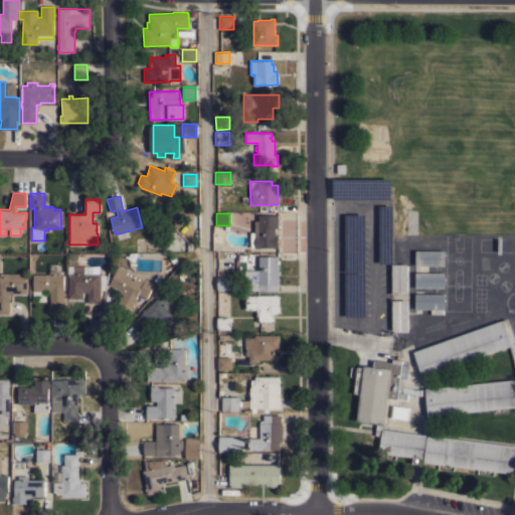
[(278,228),(275,228),(275,234),(278,234),(278,247),(255,247),(250,247),(250,232),(254,232),(254,220),(259,220),(258,214),(278,214),(278,228)]
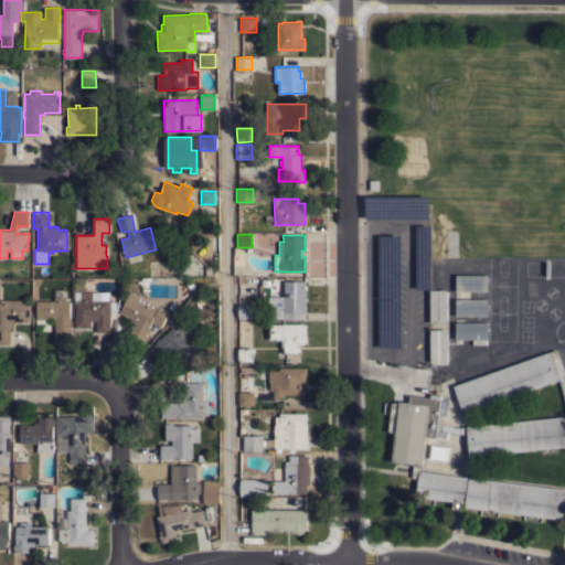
[(456,275),(488,275),(488,291),(456,291),(456,275)]
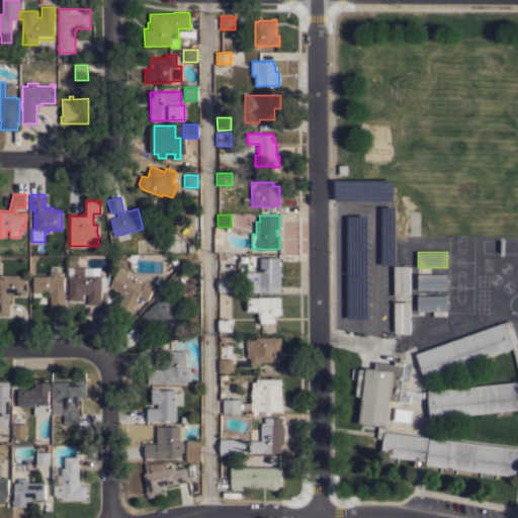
[(246,271),(260,271),(260,258),(280,258),(280,291),(246,292),(246,271)]
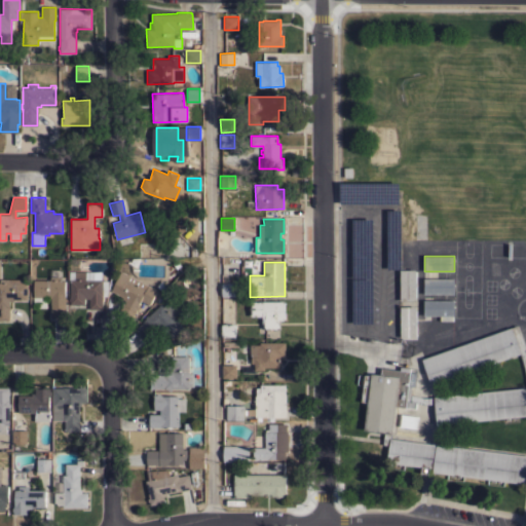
[(157,290),(149,304),(141,300),(139,304),(140,304),(139,305),(140,306),(138,309),(137,308),(129,323),(117,315),(125,300),(122,298),(123,297),(111,291),(121,270),(157,290)]
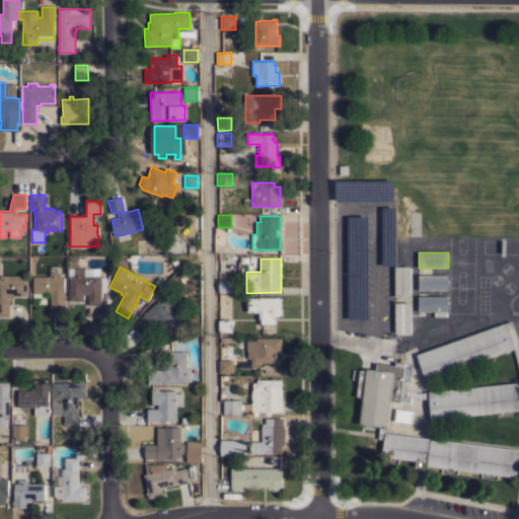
[(410,296),(394,296),(394,267),(410,267),(410,296)]
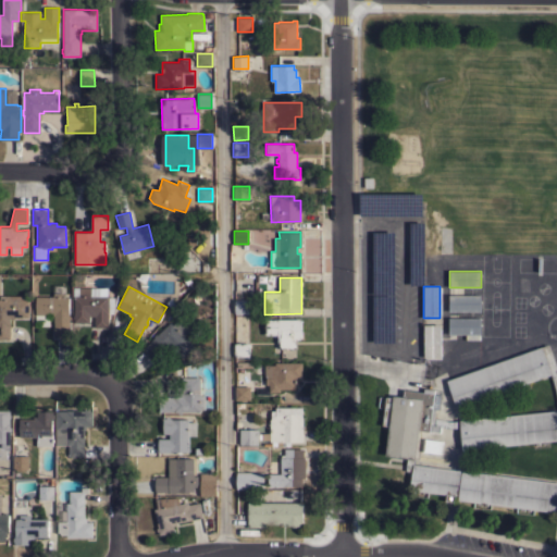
[(74,318),(73,318),(73,316),(74,316),(74,296),(73,296),(73,287),(108,287),(108,296),(109,296),(109,297),(114,297),(114,307),(113,313),(108,313),(108,327),(95,327),(95,316),(89,316),(89,322),(74,322),(74,318)]
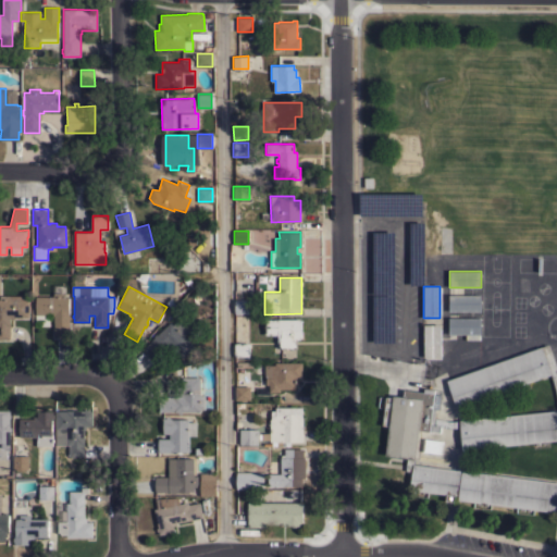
[(36,325),(36,297),(53,297),(53,293),(64,293),(64,296),(69,296),(69,313),(70,313),(70,316),(71,316),(71,319),(69,319),(69,335),(54,335),(53,317),(50,317),(50,325),(36,325)]
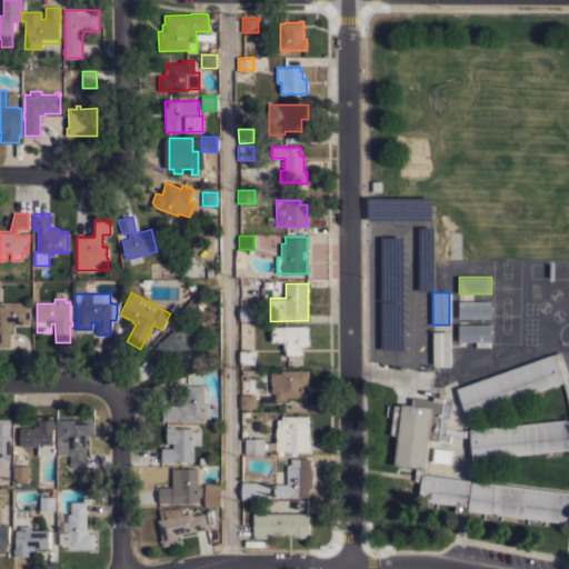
[(491,318),(458,318),(458,301),(491,301),(491,318)]
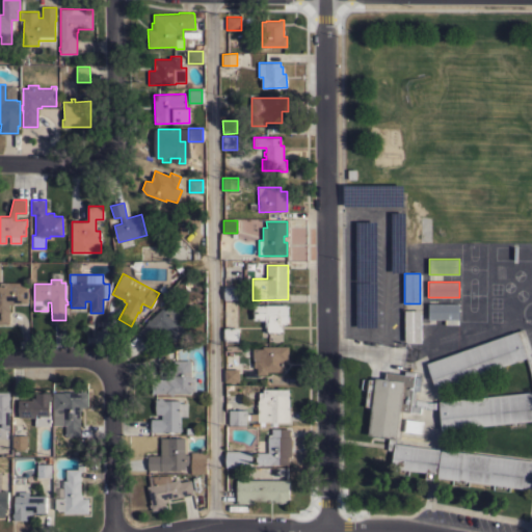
[(0,283),(23,283),(23,286),(27,286),(27,303),(14,303),(14,304),(9,304),(9,323),(0,323),(0,283)]
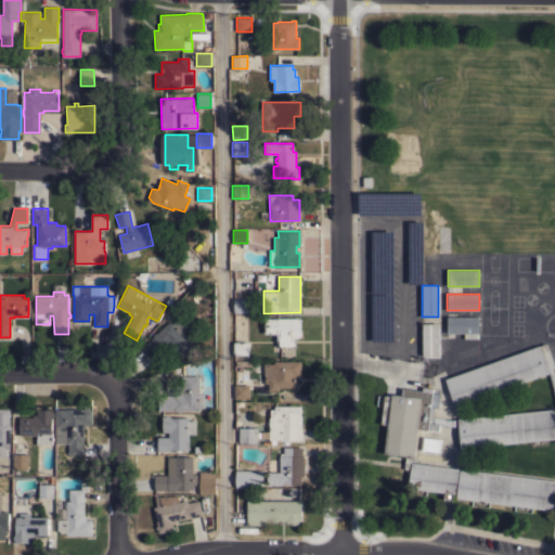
[(234,312),(233,298),(248,298),(248,312),(234,312)]
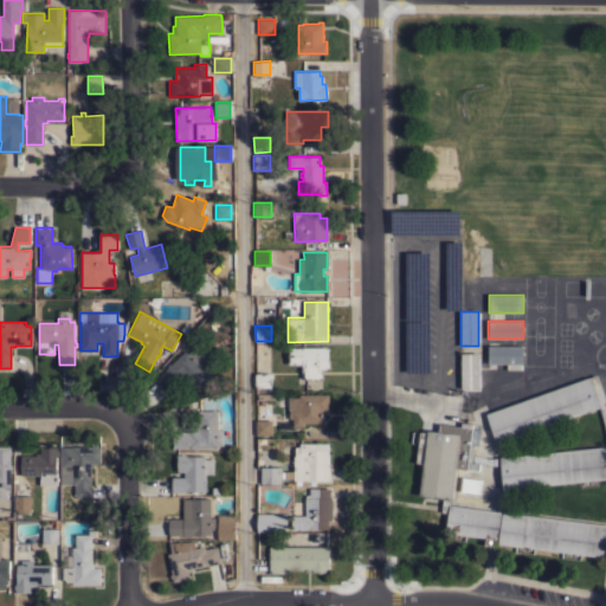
[(168,367),(167,366),(169,363),(171,365),(186,350),(188,353),(197,346),(208,358),(200,365),(212,376),(198,391),(186,379),(185,380),(181,378),(166,392),(155,380),(168,367)]
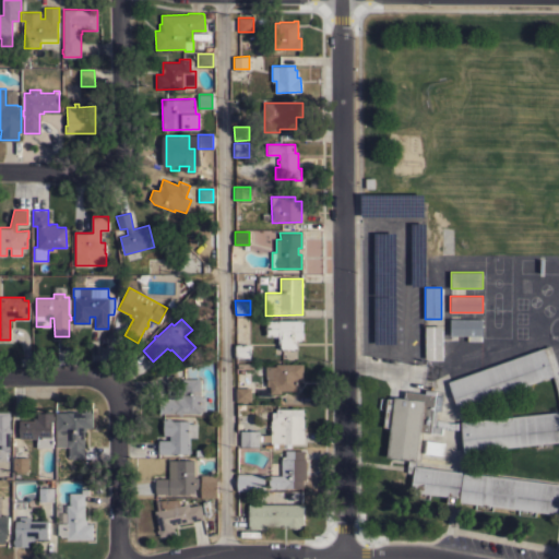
[(482,319),(482,335),(480,335),(480,341),(467,341),(467,336),(450,335),(450,319),(482,319)]
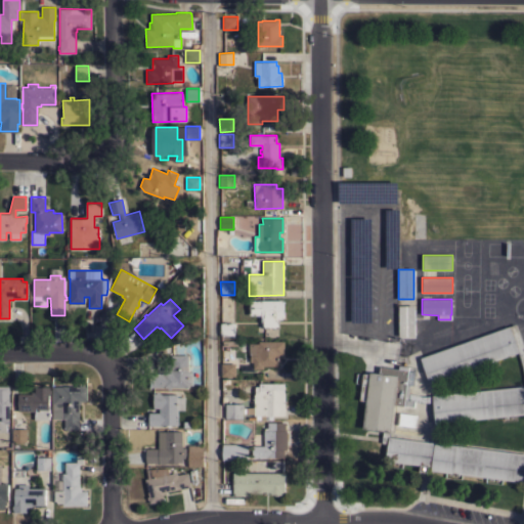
[(284,300),(284,319),(278,319),(278,328),(263,328),(263,321),(261,321),(261,320),(260,320),(260,316),(257,316),(257,314),(249,315),(249,300),(284,300)]
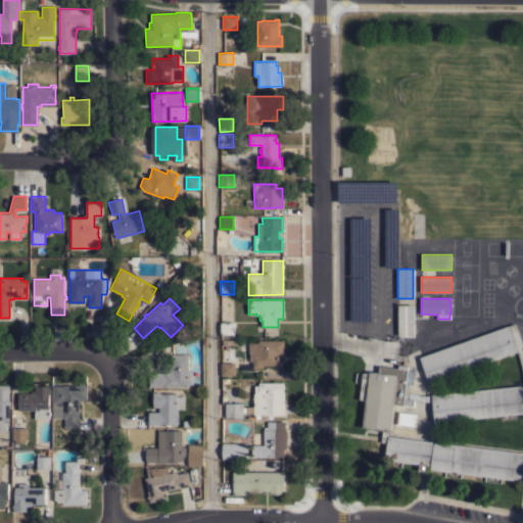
[(413,335),(397,335),(397,305),(413,304),(413,335)]
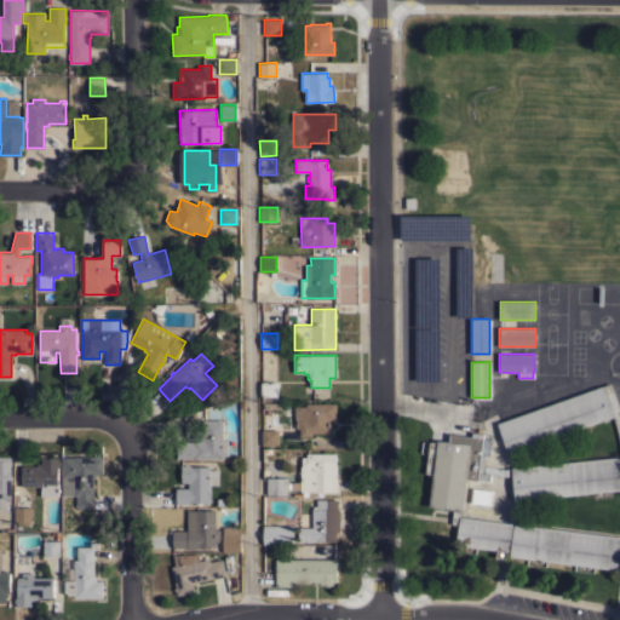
[(277,382),(277,397),(260,397),(260,382),(277,382)]
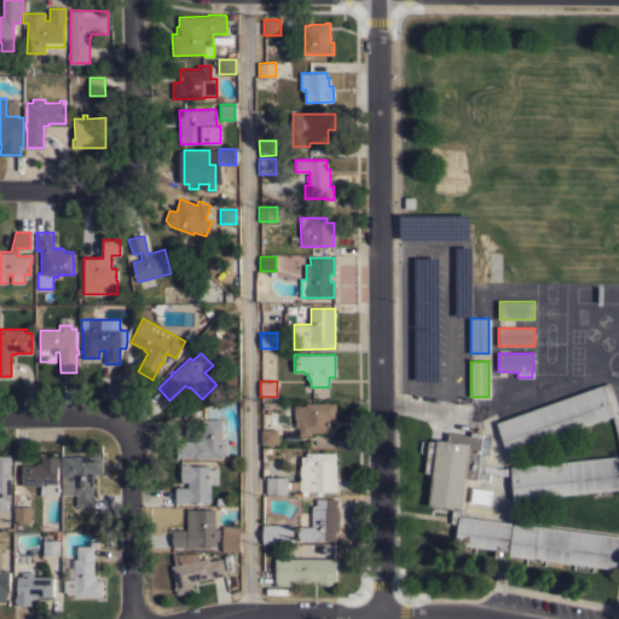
[(507,453),(496,422),(608,382),(618,410),(618,568),(509,555),(509,551),(505,550),(504,557),(496,556),(496,549),(458,544),(458,522),(451,521),(453,509),(428,505),(433,473),(426,473),(429,441),(437,441),(437,439),(447,440),(449,433),(470,435),(472,432),(482,433),(481,438),(490,439),(487,455),(485,455),(484,464),(492,467),(498,468),(510,468),(510,467),(618,456),(618,444),(613,416),(507,453)]
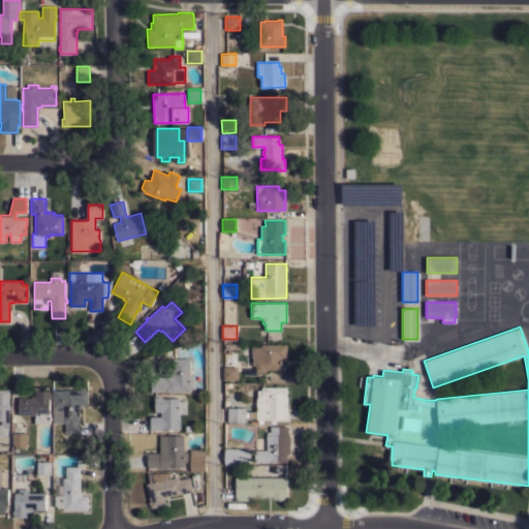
[(287,344),(287,358),(281,358),(281,369),(266,369),(266,372),(255,372),(255,366),(252,366),(252,355),(251,355),(251,346),(261,346),(261,344),(287,344)]
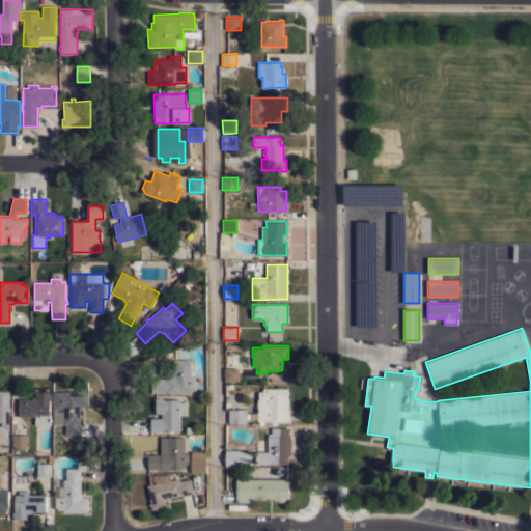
[(173,392),(173,394),(170,394),(170,392),(151,392),(151,378),(171,378),(171,373),(174,373),(174,359),(191,359),(191,376),(194,376),(194,372),(203,372),(203,376),(205,376),(205,390),(191,390),(191,392),(173,392)]
